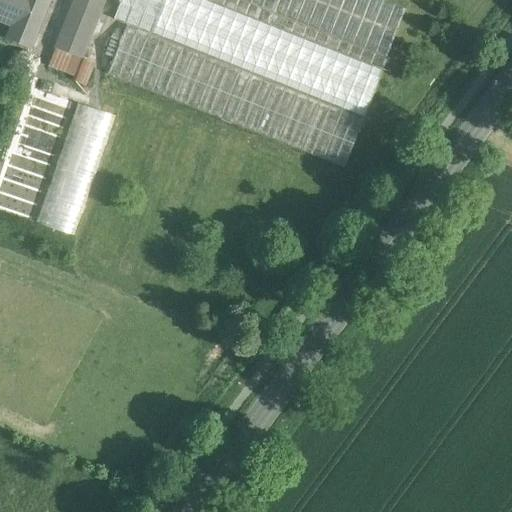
[(0,0),(0,20),(13,26),(8,39),(30,47),(48,0),(0,0)]
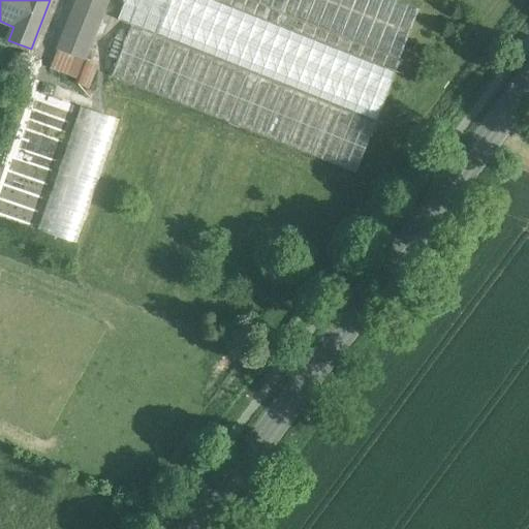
[(75,0),(63,33),(90,43),(107,0),(75,0)]
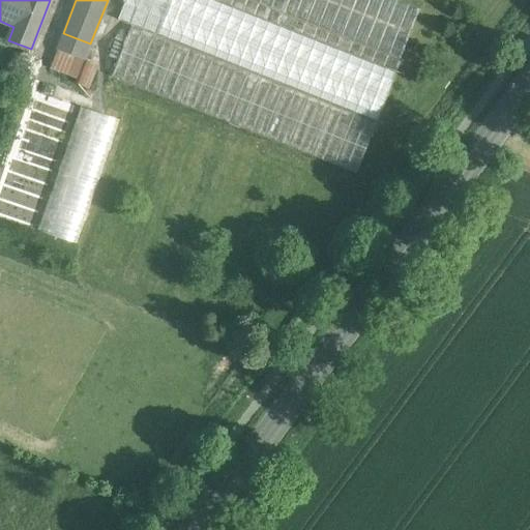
[(209,0),(171,0),(157,35),(379,120),(396,74),(209,0)]
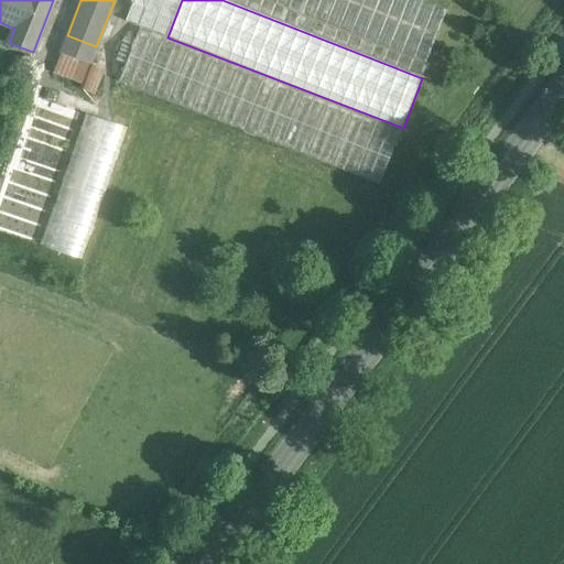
[(447,13),(412,0),(269,0),(429,62),(447,13)]
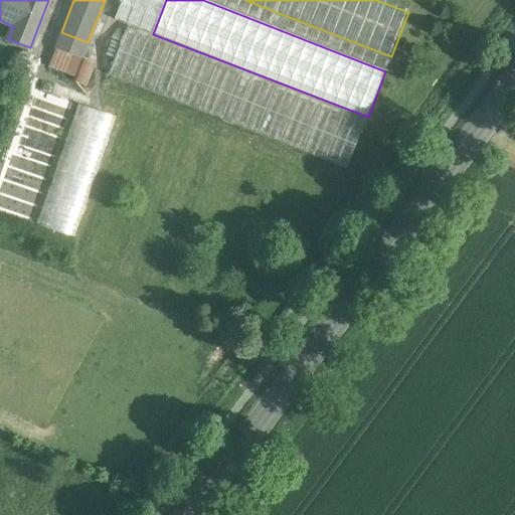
[(368,117),(153,34),(129,25),(110,74),(349,166),(368,117)]
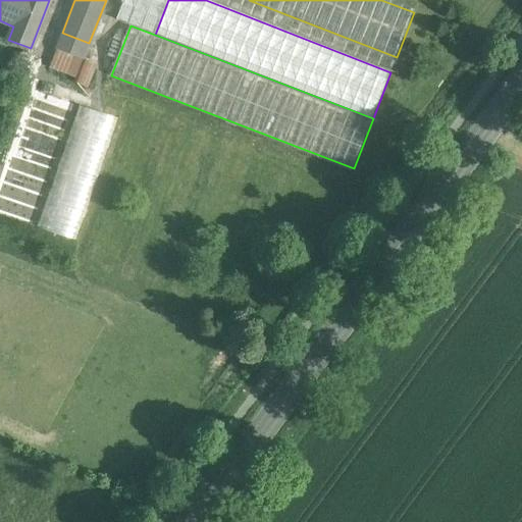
[(89,43),(62,33),(56,48),(83,58),(89,43)]
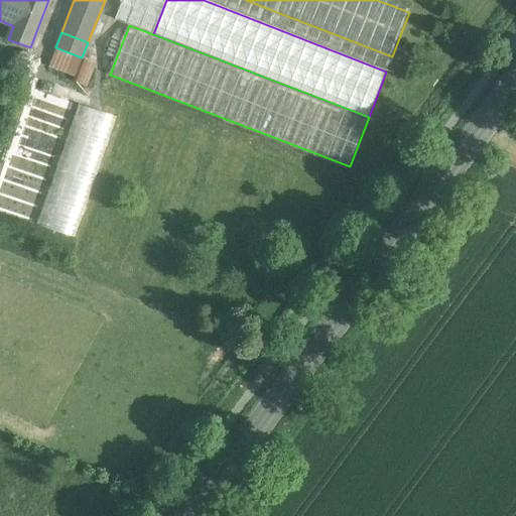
[(37,91),(0,197),(0,210),(75,236),(115,118),(37,91)]
